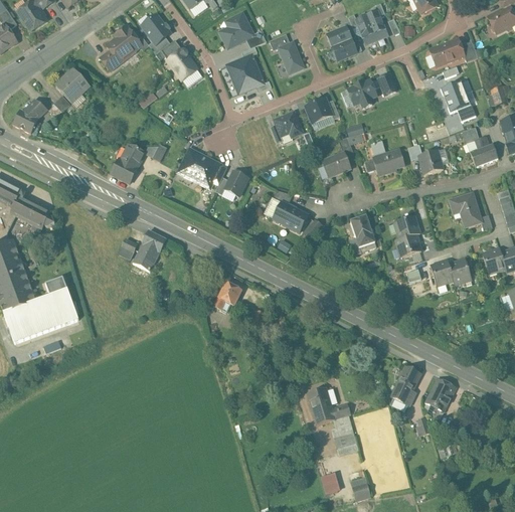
[(32,0),(17,10),(22,16),(21,19),(25,25),(26,24),(31,30),(46,20),(44,17),(45,14),(43,11),(40,11),(38,8),(42,5),(39,0),(32,0)]
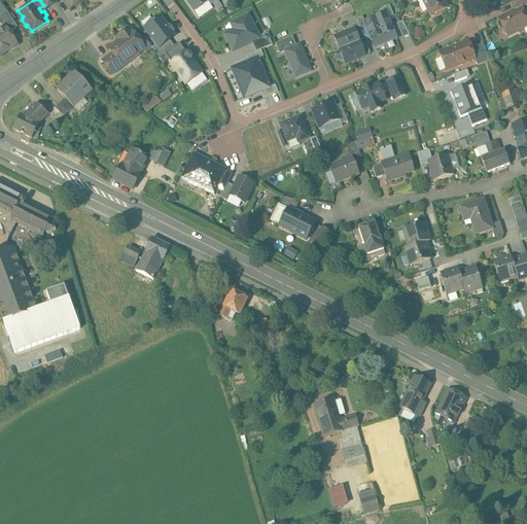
[(187,0),(195,9),(208,0),(187,0)]
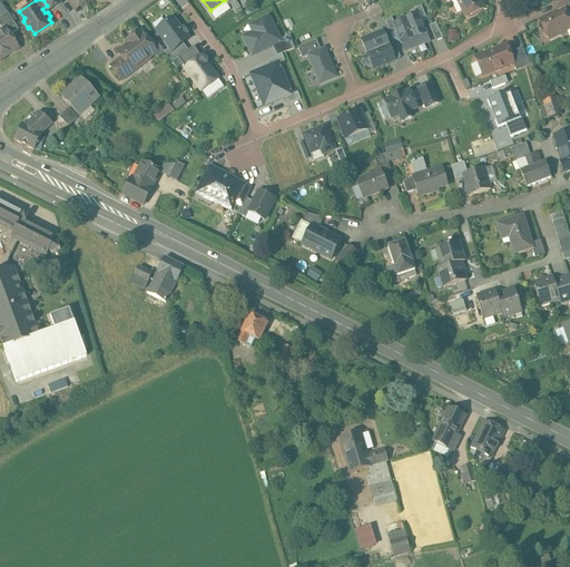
[(459,0),(465,15),(484,6),(481,0),(459,0)]
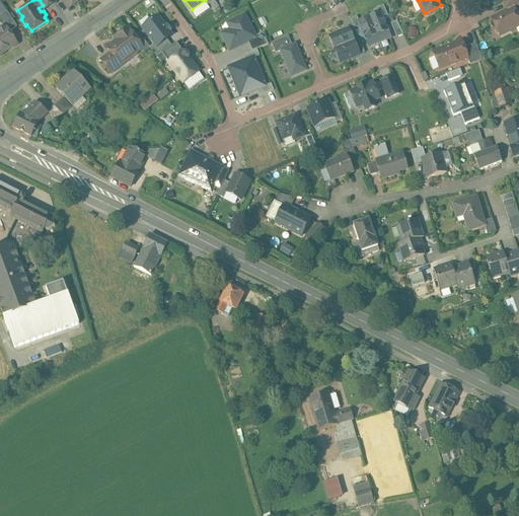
[(380,11),(383,16),(388,14),(384,3),(378,5),(380,11)]
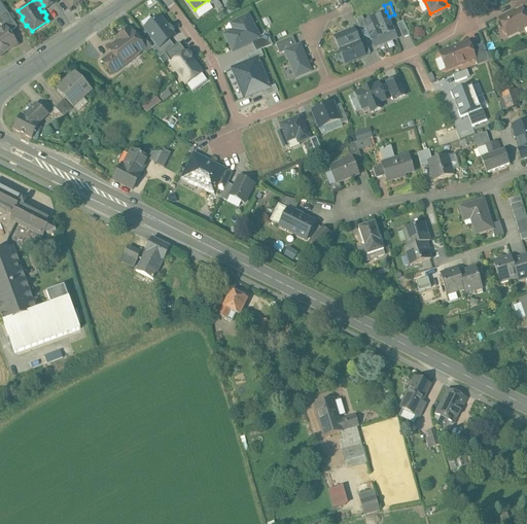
[(516,7),(499,16),(502,24),(502,27),(504,31),(507,32),(507,34),(517,29),(520,30),(523,28),(524,26),(526,24),(526,15),(522,7),(521,5),(516,7)]
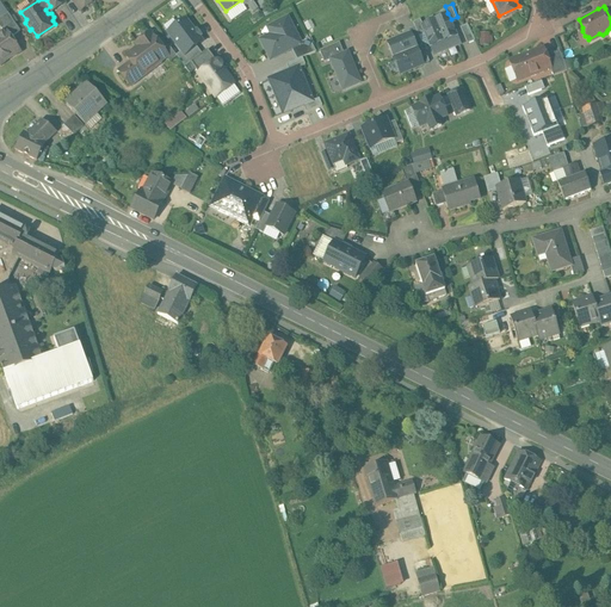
[(8,10),(0,16),(0,23),(4,29),(6,28),(11,35),(20,28),(8,10)]
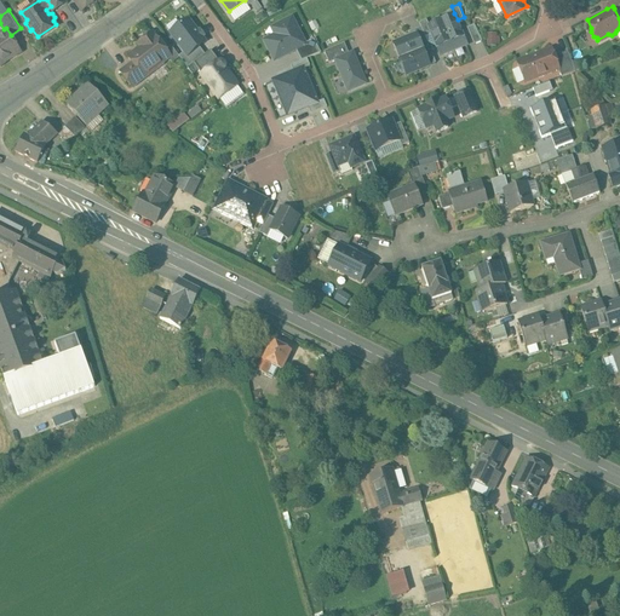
[(454,13),(442,18),(453,47),(466,42),(458,19),(454,13)]
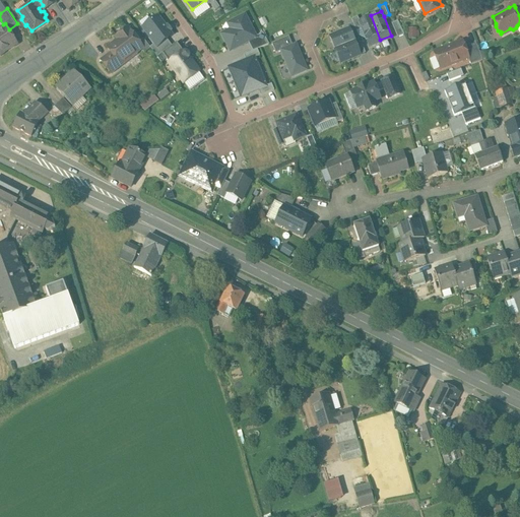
[(245,13),(234,18),(237,24),(222,31),(231,48),(256,35),(245,13)]
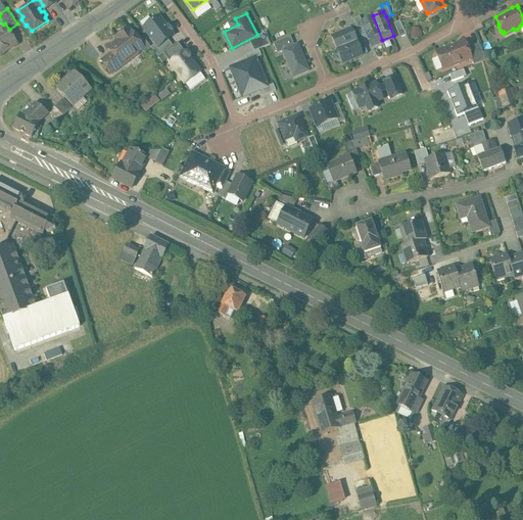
[(144,25),(158,44),(173,34),(158,14),(144,25)]
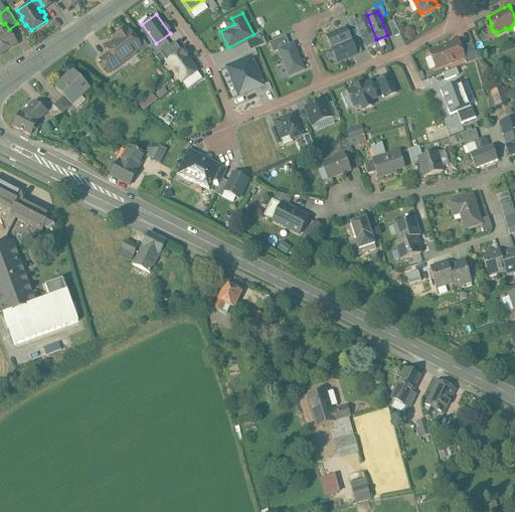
[(353,28),(358,26),(356,19),(354,14),(348,16),(350,20),(353,28)]
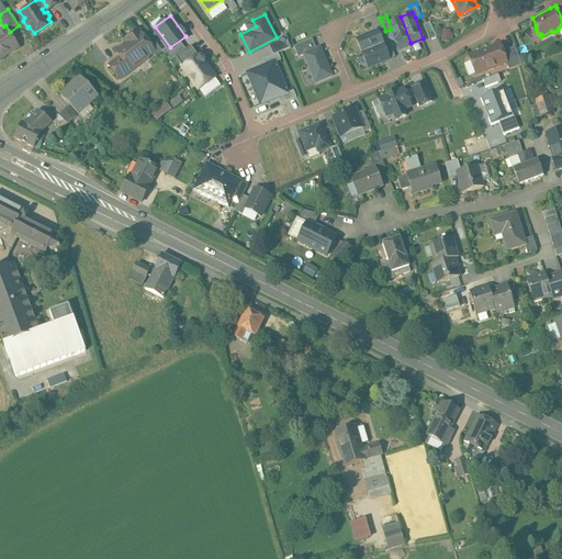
[(398,47),(411,43),(401,17),(389,21),(391,29),(398,47)]
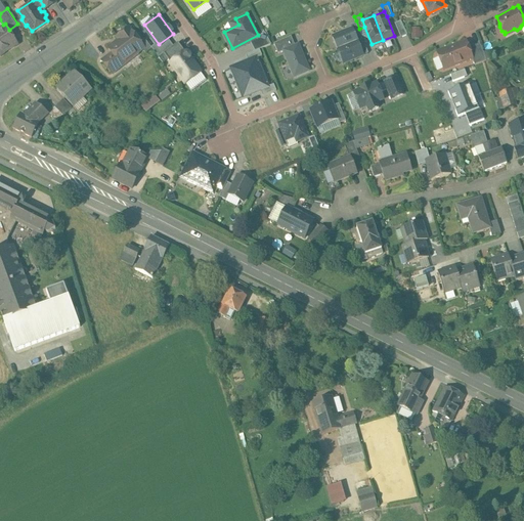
[(401,18),(395,20),(400,35),(407,33),(401,18)]
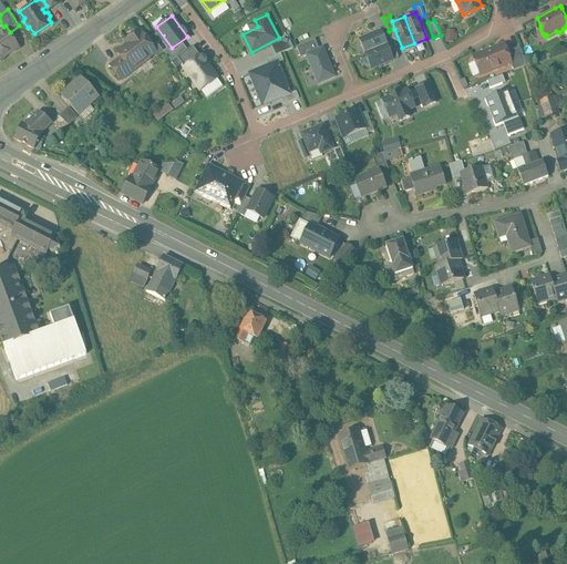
[(387,43),(393,40),(389,31),(385,22),(379,24),(381,29),(387,43)]
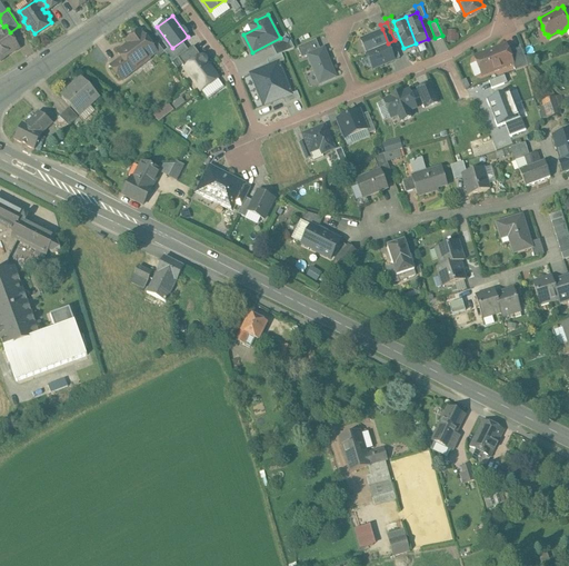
[(3,27),(0,29),(0,57),(2,56),(2,53),(11,48),(13,49),(19,46),(10,32),(6,26),(3,27)]
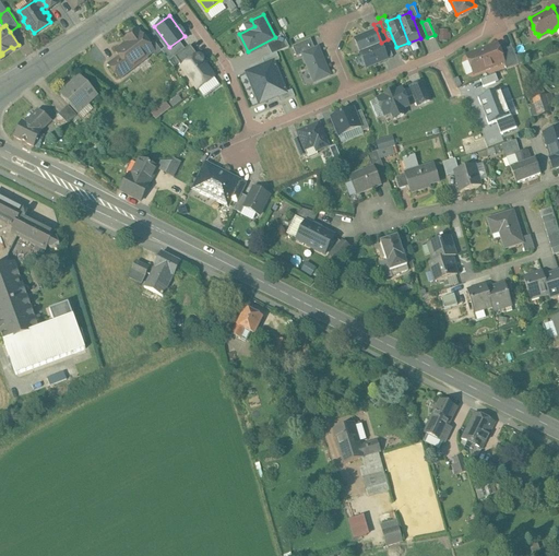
[(439,27),(439,37),(451,37),(450,26),(439,27)]
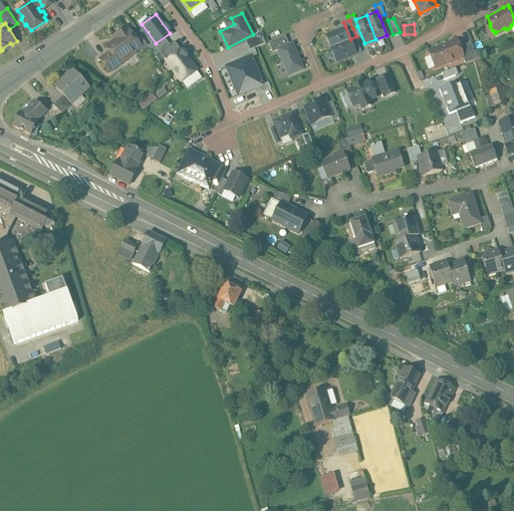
[(125,25),(114,33),(117,36),(107,44),(107,46),(109,49),(100,56),(109,69),(119,61),(118,59),(125,54),(129,55),(135,51),(135,48),(141,44),(137,38),(129,28),(125,25)]
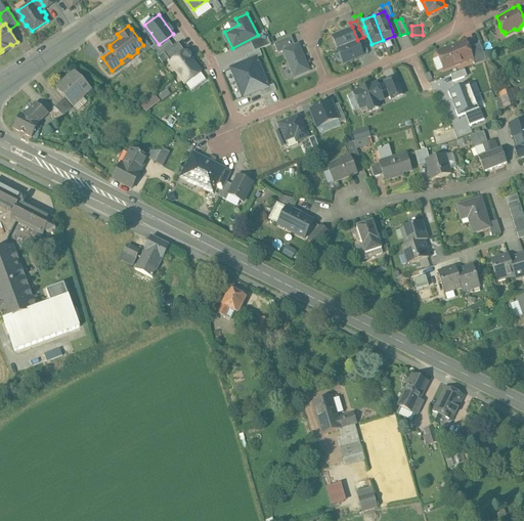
[(338,47),(357,40),(352,27),(333,34),(338,47)]
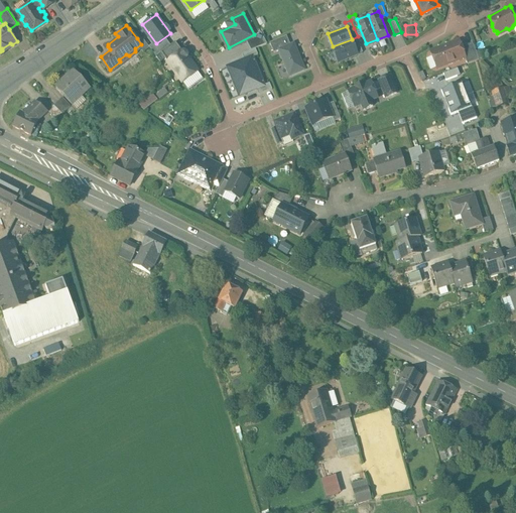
[(149,45),(142,35),(137,38),(141,44),(144,48),(149,45)]
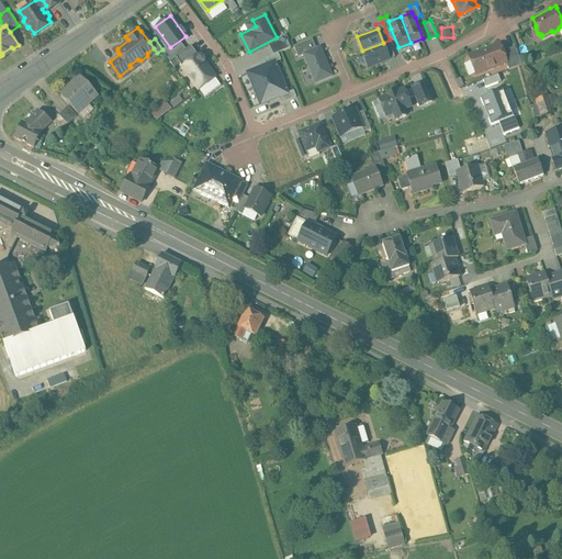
[(390,40),(383,43),(389,57),(395,55),(390,40)]
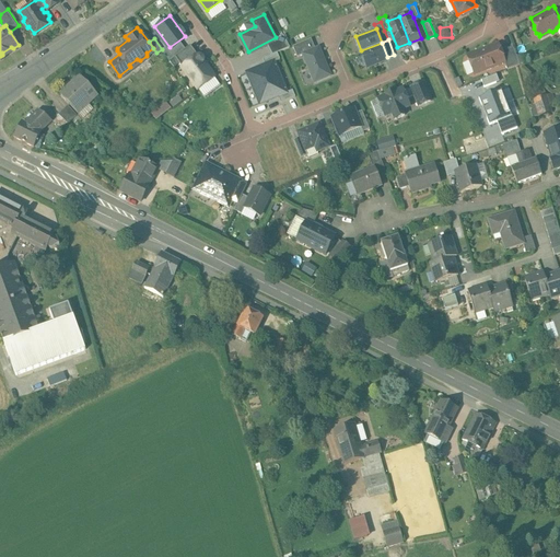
[(498,42),(467,54),(475,71),(504,59),(501,48),(498,42)]
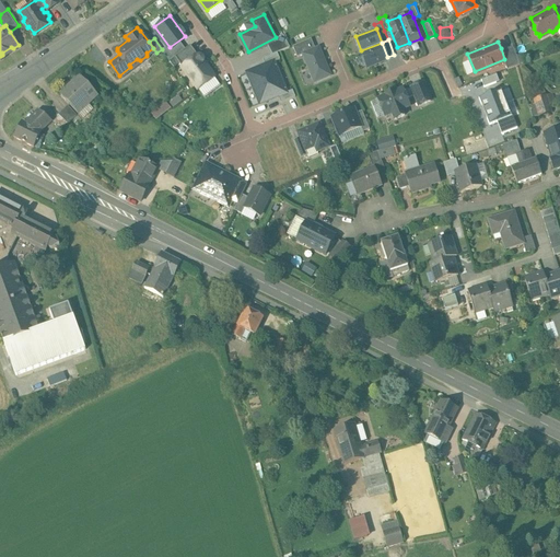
[(361,50),(368,65),(387,57),(382,43),(361,50)]
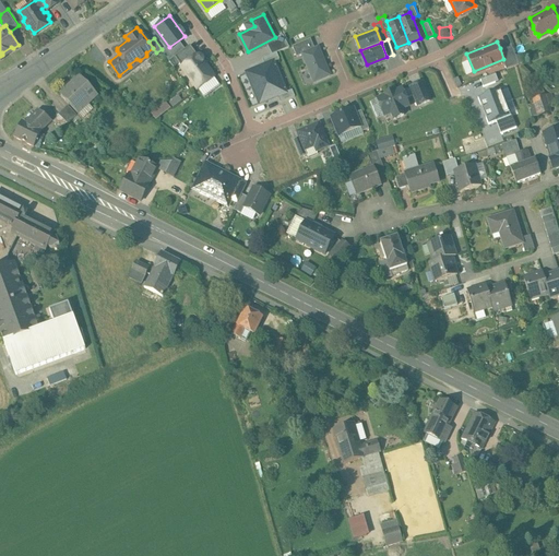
[(512,44),(506,46),(512,64),(519,61),(512,44)]
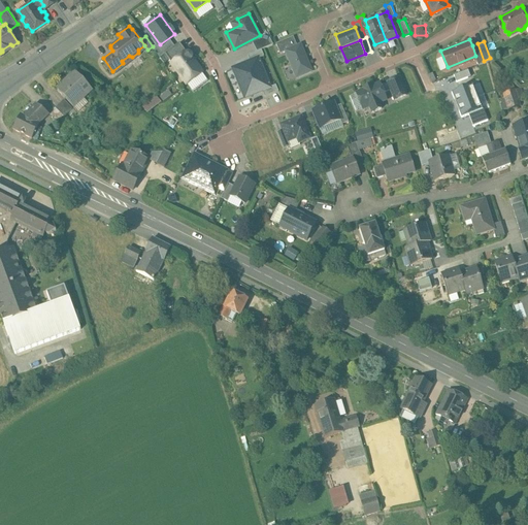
[(300,42),(293,45),(286,48),(296,75),(311,69),(300,42)]
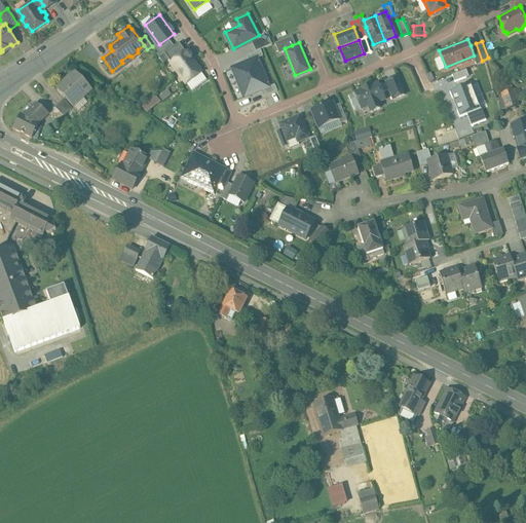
[(482,61),(476,43),(471,45),(474,55),(476,63),(482,61)]
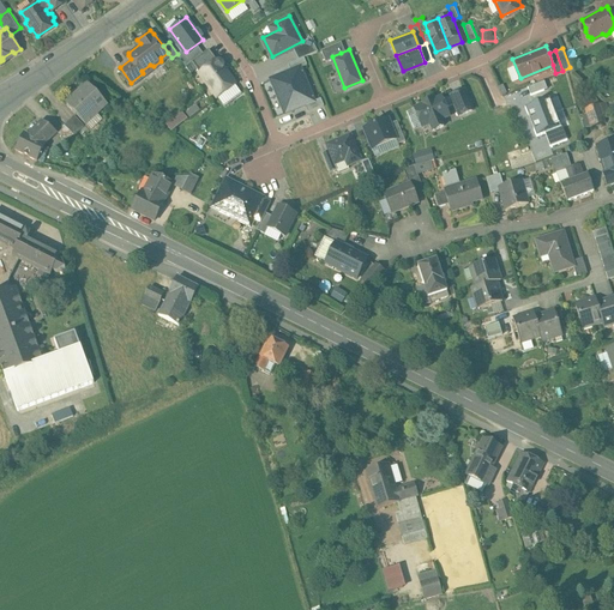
[(220,58),(217,58),(217,59),(200,71),(217,95),(235,82),(223,66),(224,64),(224,62),(223,60),(222,59),(220,58)]
